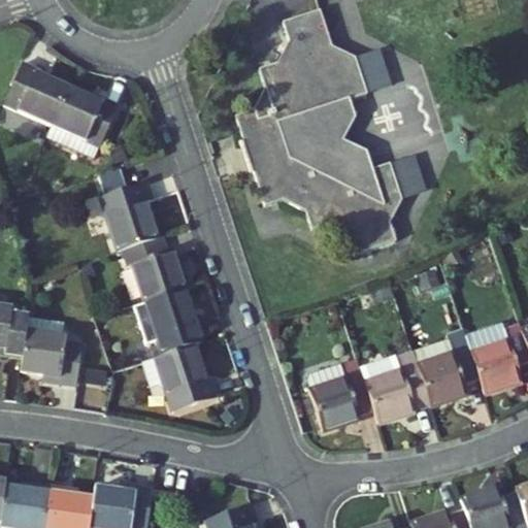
[(356,116),(351,99),(368,94),(356,57),(333,46),(321,10),(284,23),(290,40),(279,62),(260,68),(266,89),(257,109),(236,116),(245,143),(254,140),(263,166),(254,169),(265,205),(283,200),(307,211),(312,230),(332,224),(354,234),(360,254),(397,241),(391,223),(402,199),(390,163),(373,168),(367,151),(343,139),(356,116)]
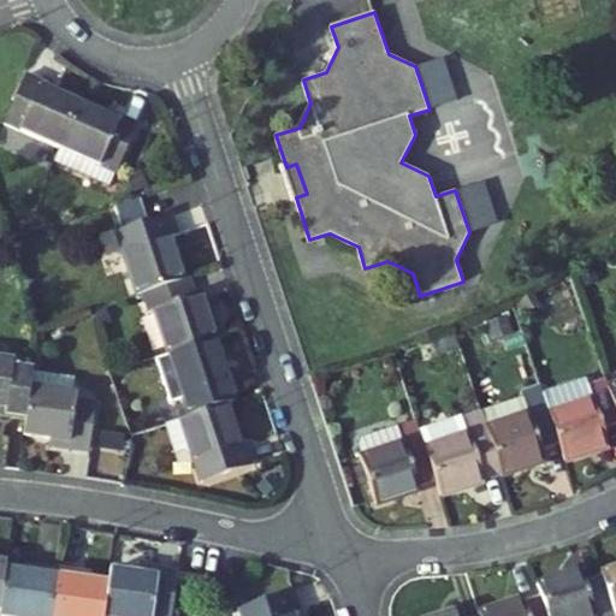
[(5,123),(60,149),(81,105),(51,92),(53,86),(28,75),(5,123)]
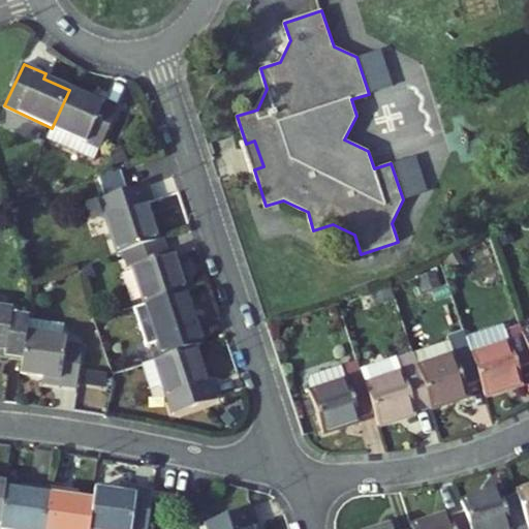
[(96,103),(69,90),(52,128),(48,138),(95,160),(119,107),(98,98),(96,103)]
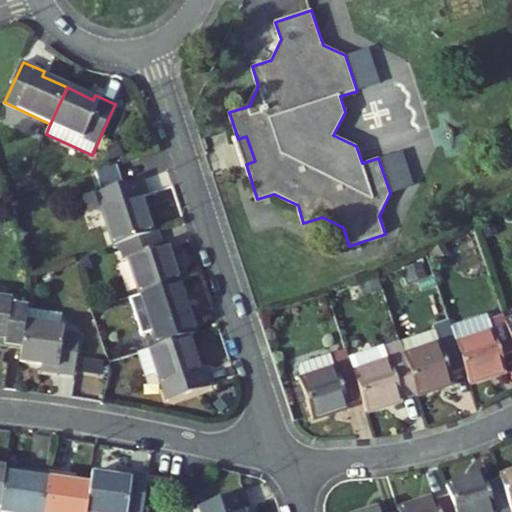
[(118,144),(107,148),(111,160),(122,155),(118,144)]
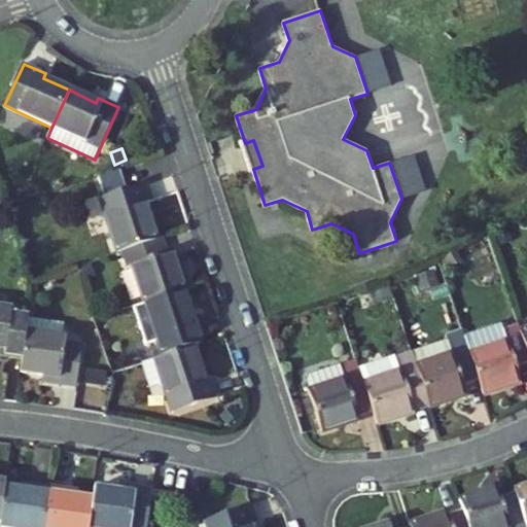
[(124,250),(157,239),(146,203),(153,201),(148,183),(101,199),(117,252),(124,250)]
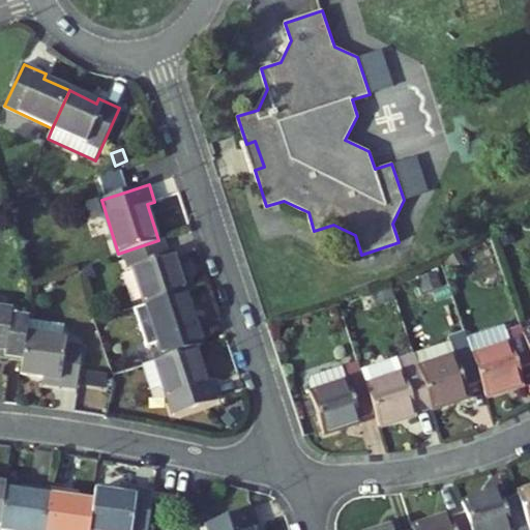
[(129,266),(136,265),(148,303),(186,291),(174,252),(168,254),(164,239),(158,240),(124,252),(129,266)]
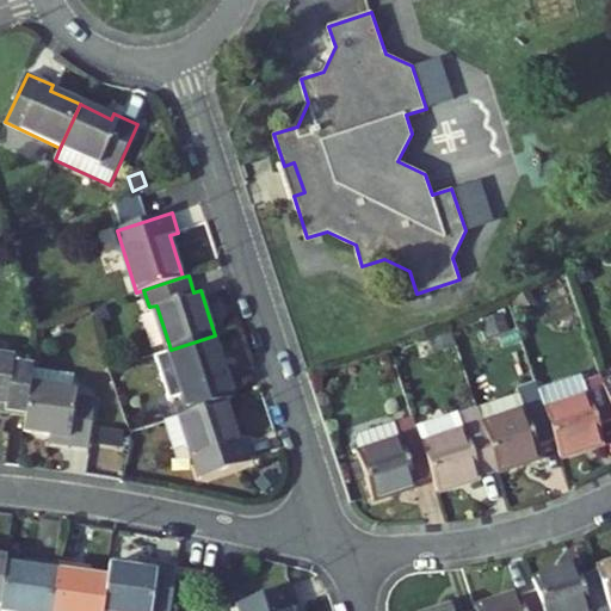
[(185,394),(191,412),(227,401),(235,397),(215,335),(171,350),(156,355),(171,399),(185,394)]
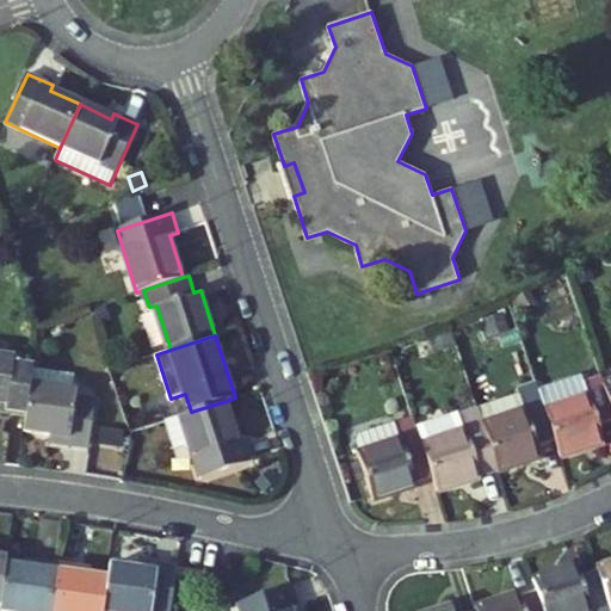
[(28,412),(34,368),(14,365),(14,359),(0,356),(0,402),(8,405),(7,409),(28,412)]
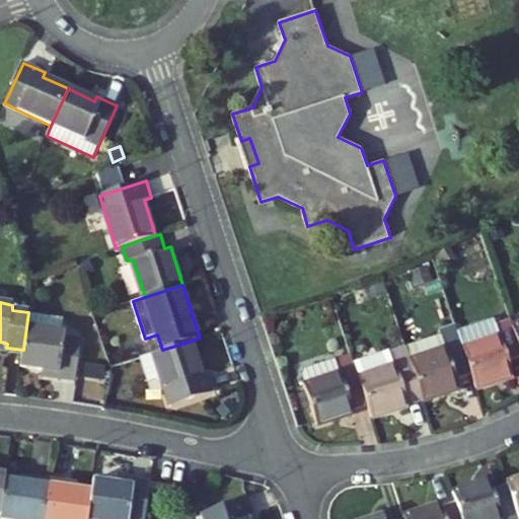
[(64,317),(28,312),(23,350),(21,365),(59,371),(59,376),(76,379),(82,341),(64,339),(65,330),(62,330),(64,317)]
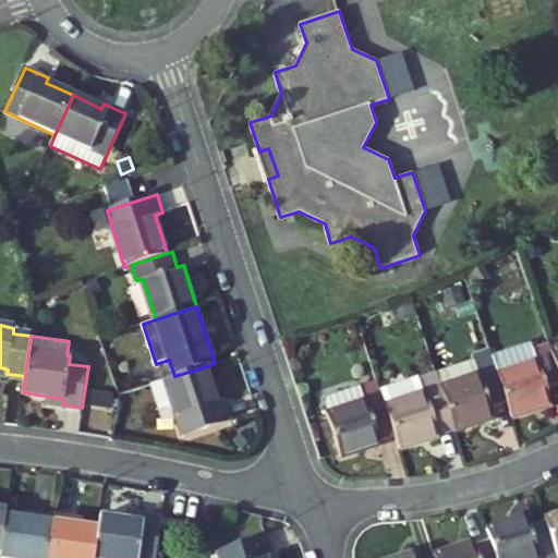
[(497,373),(507,402),(512,417),(553,404),(547,389),(557,385),(557,372),(550,351),(548,343),(534,349),(538,360),(497,373)]
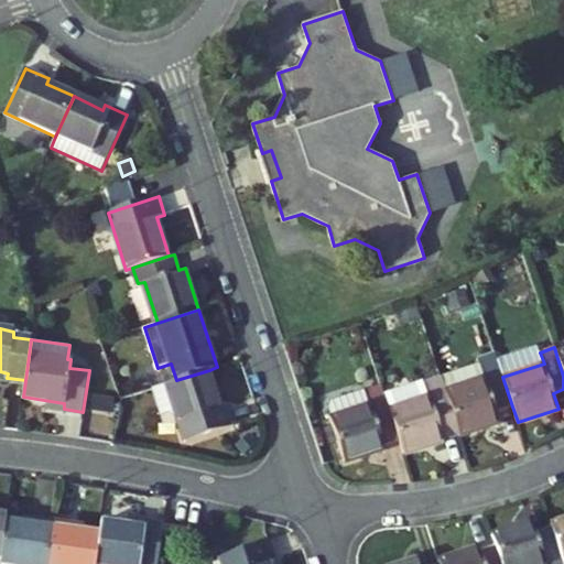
[(458,433),(459,435),(499,423),(496,412),(512,407),(502,377),(498,365),(481,370),(480,365),(440,378),(458,433)]
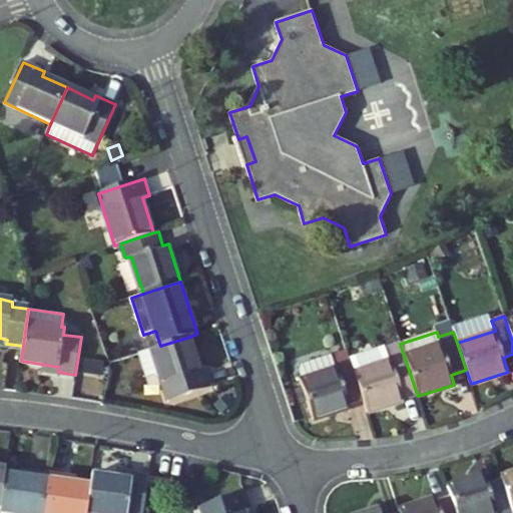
[(153,349),(170,403),(215,387),(209,371),(202,373),(190,337),(160,346),(153,349)]
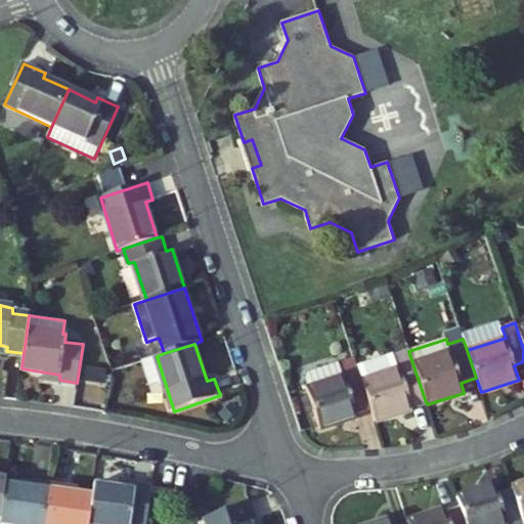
[(370,409),(375,422),(412,409),(411,406),(426,402),(408,351),(407,348),(394,353),(398,368),(361,381),(370,409)]
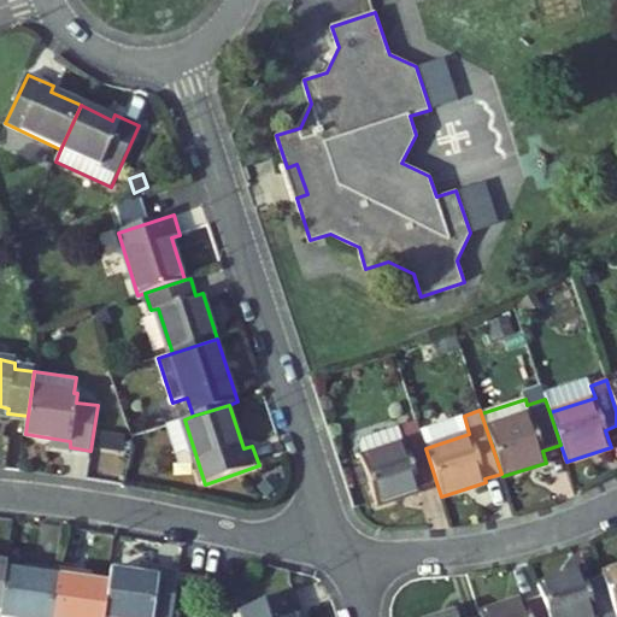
[(170,423),(184,470),(199,465),(184,419),(170,423)]
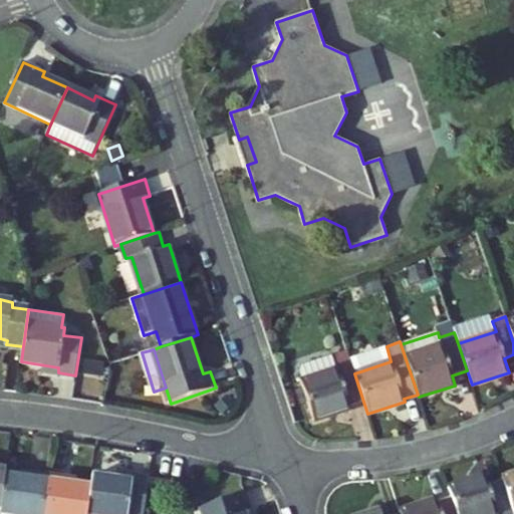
[(300,376),(302,382),(301,382),(313,421),(350,409),(349,406),(363,402),(354,373),(346,351),(302,366),(300,369),(300,372),(300,376)]
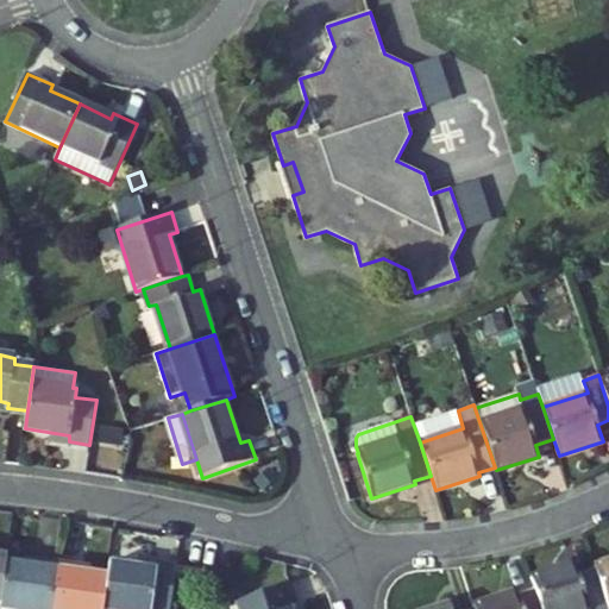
[(89,466),(115,472),(124,435),(98,429),(89,466)]
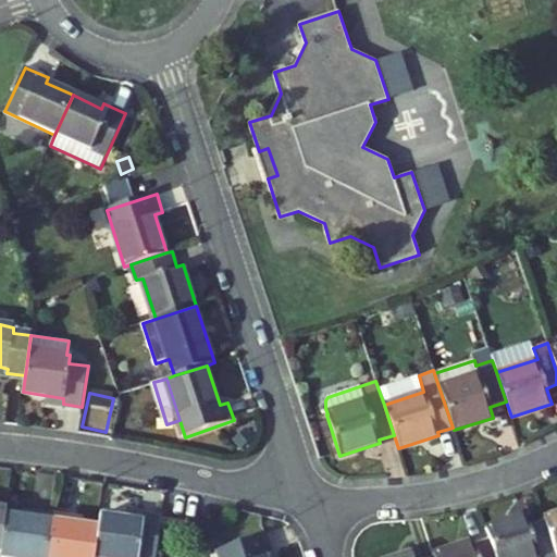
[(48,556),(53,516),(31,512),(31,519),(7,516),(2,551),(1,556),(48,556)]
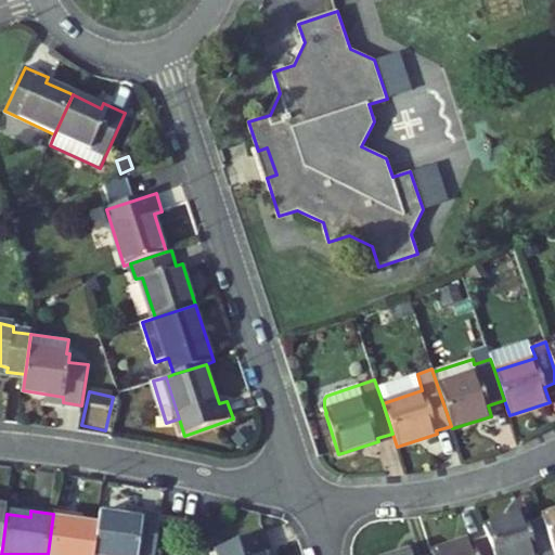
[(554,554),(554,511),(542,516),(542,518),(554,554)]
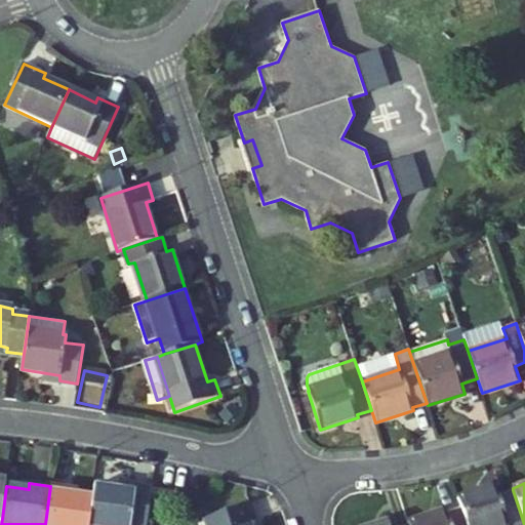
[(73,489),(50,486),(45,524),(90,524),(94,497),(72,494),(73,489)]
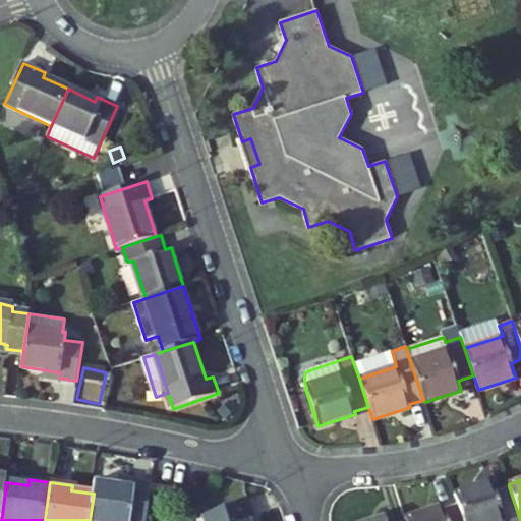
[(457,504),(462,520),(520,520),(509,486),(495,491),(491,482),(454,495),(457,504)]
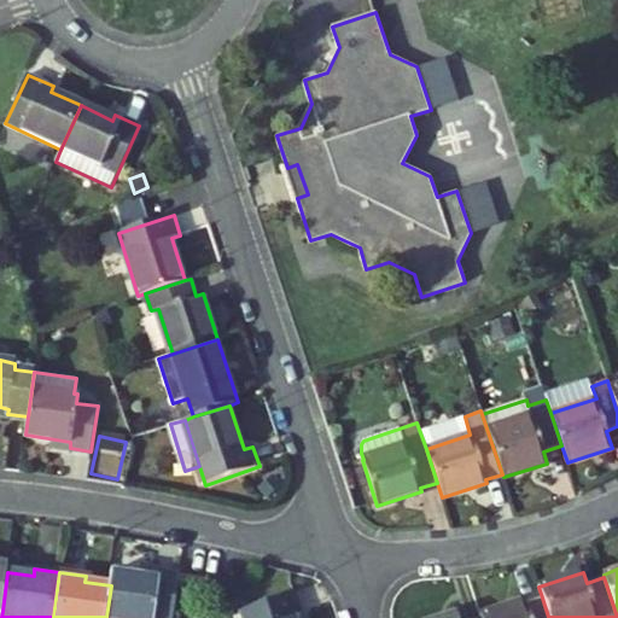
[(158,579),(112,573),(111,586),(106,617),(173,617),(180,576),(159,573),(158,579)]
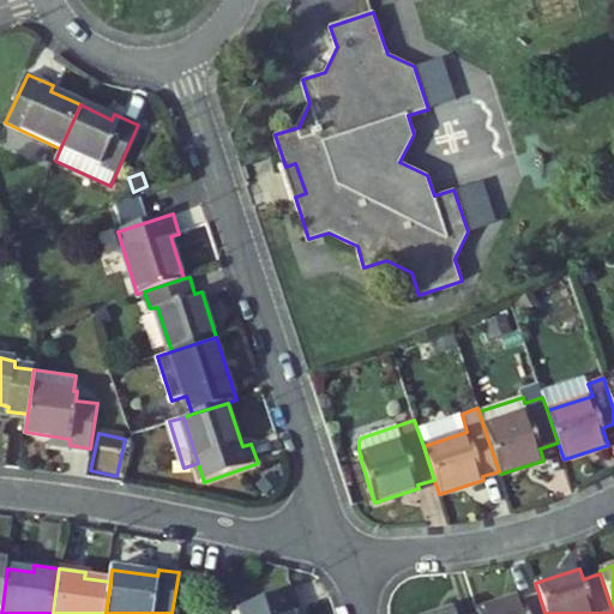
[(242,608),(244,613),(294,613),(302,611),(295,590),(242,608)]
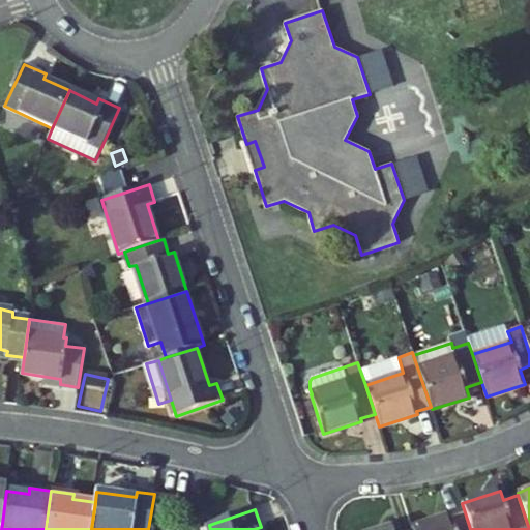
[(412,527),(412,529),(470,529),(465,512),(448,518),(447,516),(412,527)]
